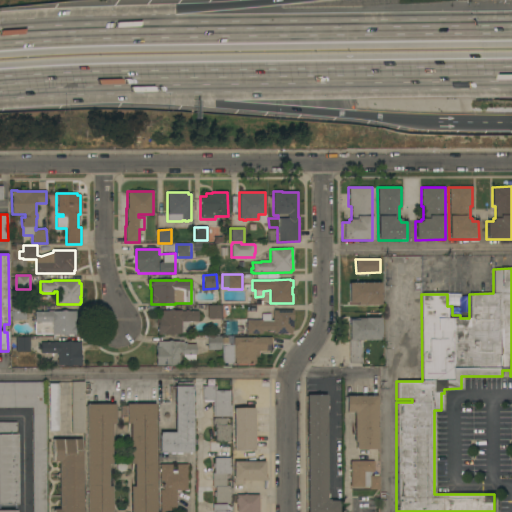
[(380,283),(381,305),(364,305),(357,305),(357,303),(348,303),(348,283),(380,283)]
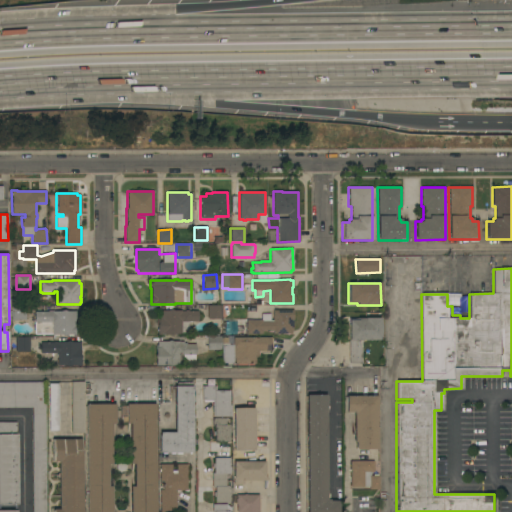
[(25,306),(25,320),(11,320),(11,306),(25,306)]
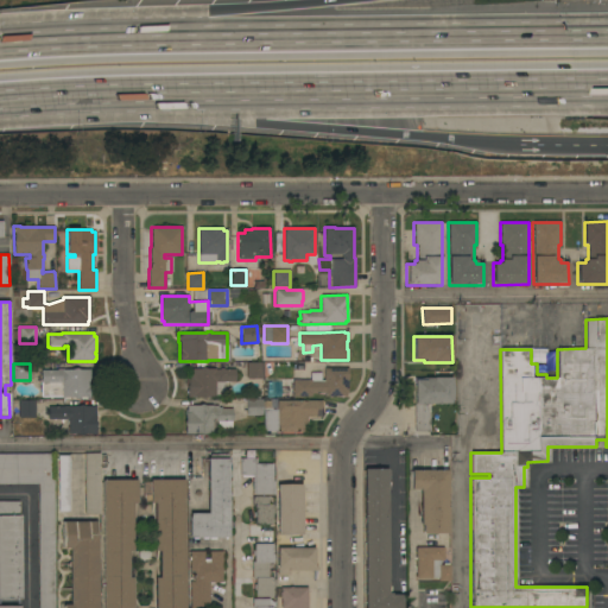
[(264,363),(264,379),(246,379),(246,363),(264,363)]
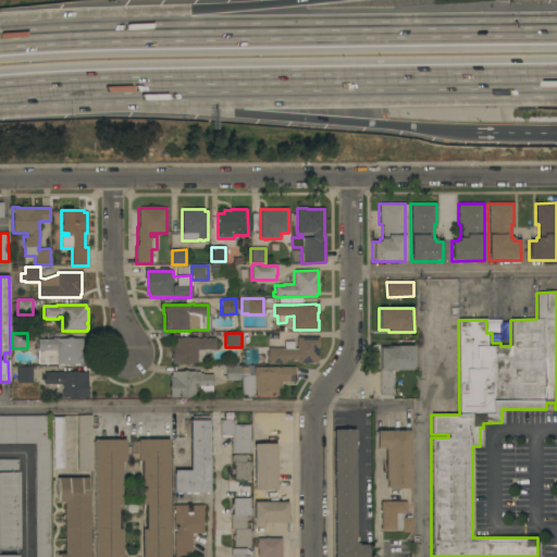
[(206,350),(206,361),(196,361),(196,364),(173,363),(173,338),(197,338),(201,338),(201,337),(205,337),(205,338),(215,338),(215,350),(206,350)]
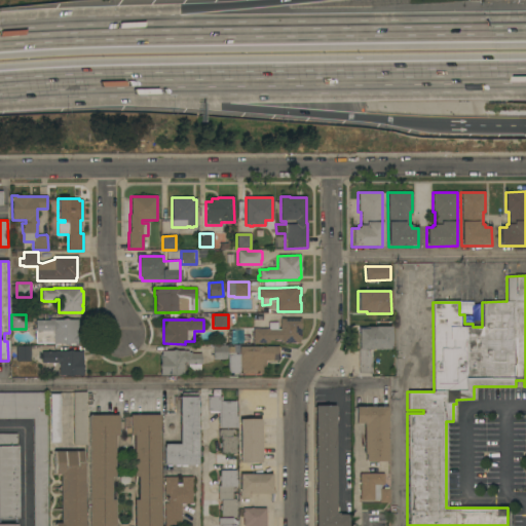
[(301,318),(301,329),(300,329),(300,340),(299,340),(299,343),(280,343),(280,340),(269,340),(269,343),(253,343),(253,329),(268,329),(268,323),(277,323),(277,329),(279,329),(279,318),(301,318)]
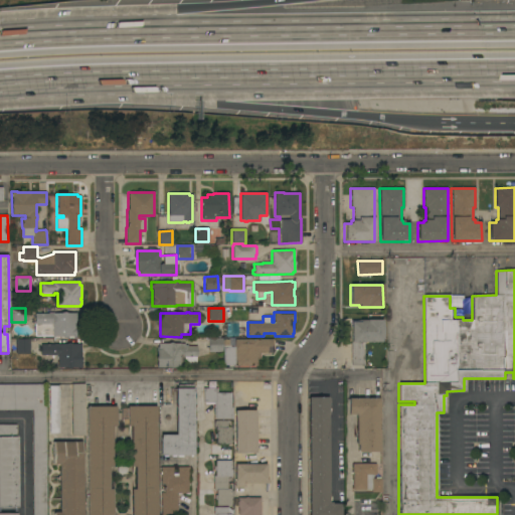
[(76,337),(52,337),(34,337),(34,332),(35,332),(35,325),(34,325),(34,314),(47,314),(47,313),(53,313),(53,314),(75,314),(76,337)]
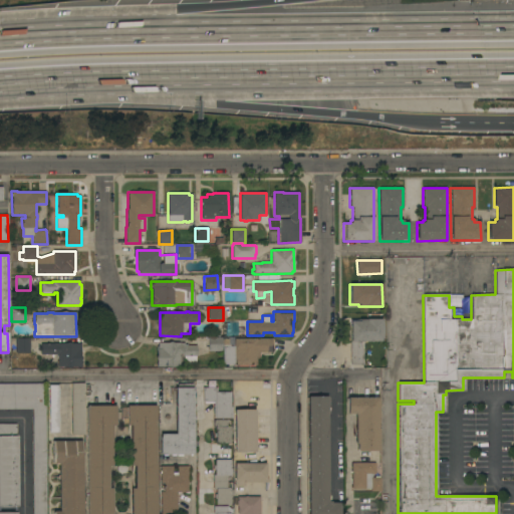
[(349,322),(359,321),(359,319),(381,319),(382,341),(363,341),(363,365),(350,365),(349,322)]
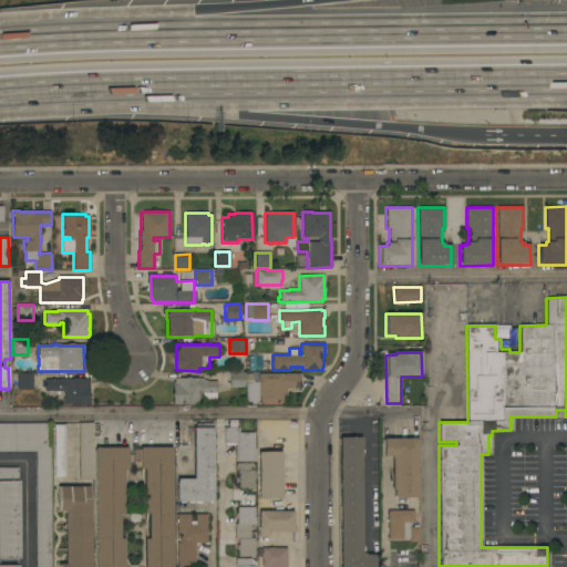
[(249,368),(249,356),(263,356),(263,368),(249,368)]
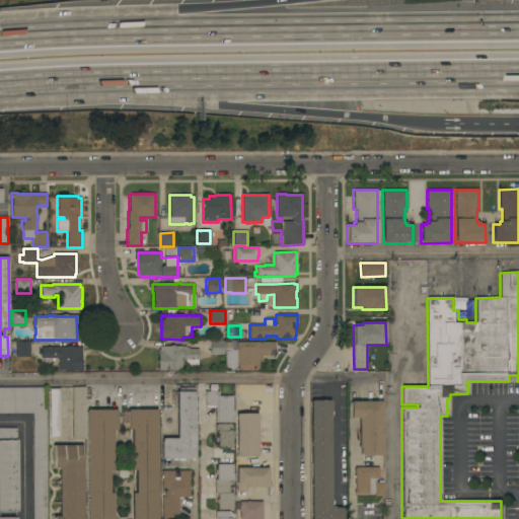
[(224,341),(224,355),(210,355),(210,341),(224,341)]
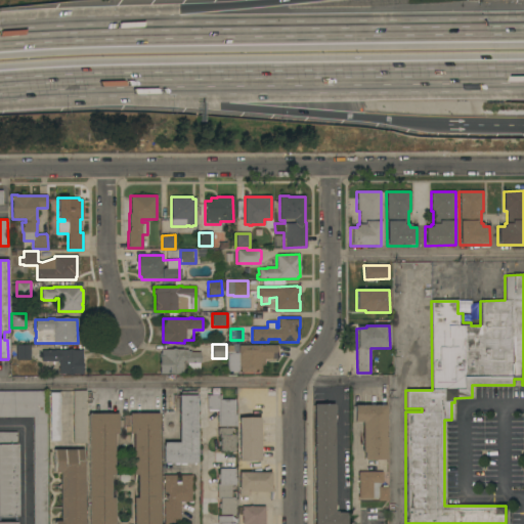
[(30,360),(15,360),(15,346),(30,345),(30,360)]
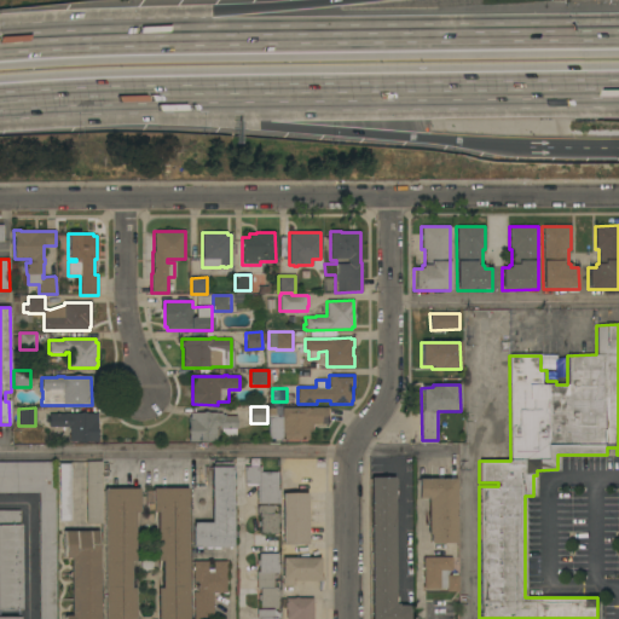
[(308,408),(308,409),(312,409),(312,408),(328,408),(328,424),(313,424),(313,433),(308,433),(308,440),(282,440),(282,439),(268,439),(268,417),(282,417),(282,408),(308,408)]
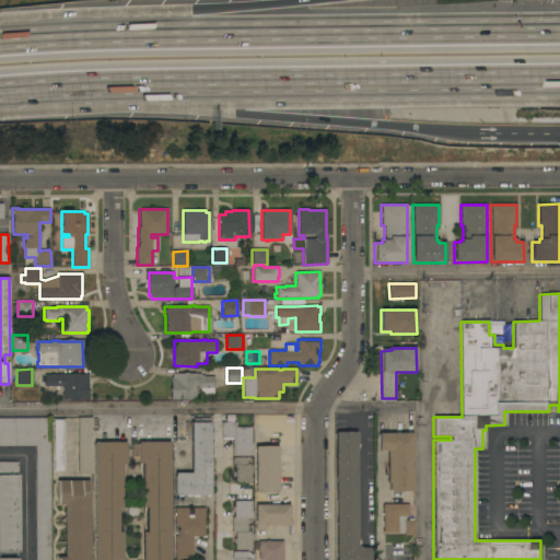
[(88,374),(88,395),(89,395),(89,400),(62,400),(62,386),(44,386),(44,375),(88,374)]
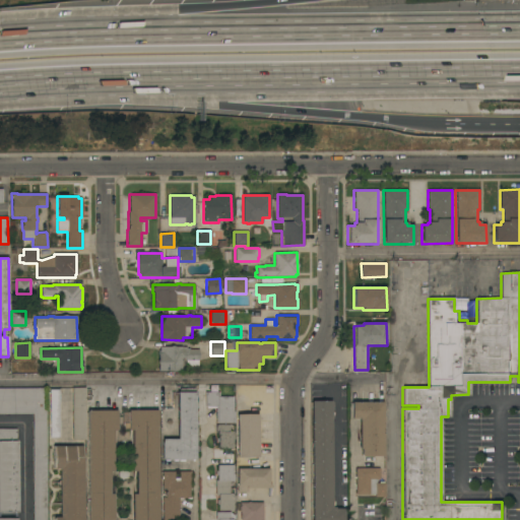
[(158,347),(189,347),(189,349),(198,349),(198,366),(186,366),(186,361),(184,361),(184,359),(182,359),(182,371),(167,371),(167,372),(157,372),(158,347)]
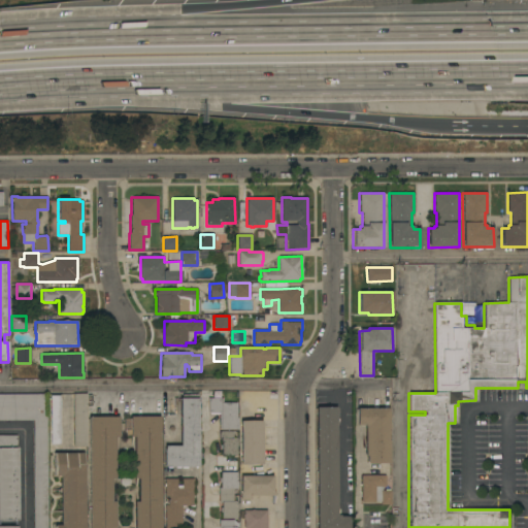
[(0,394),(46,394),(46,415),(46,527),(32,527),(32,421),(0,421),(0,394)]
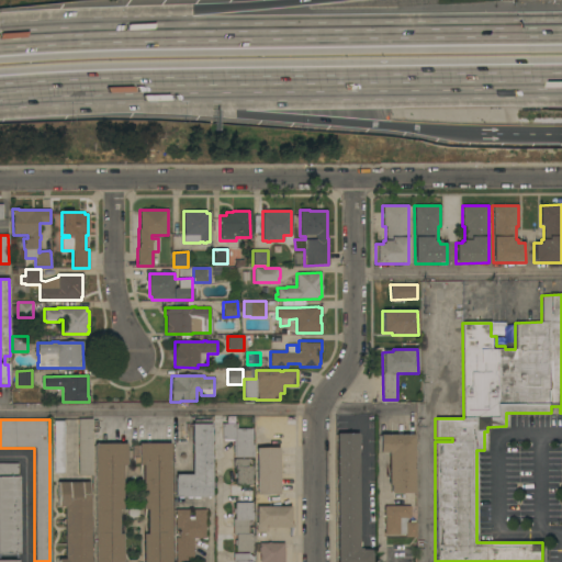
[(77,419),(91,419),(92,475),(78,475),(77,419)]
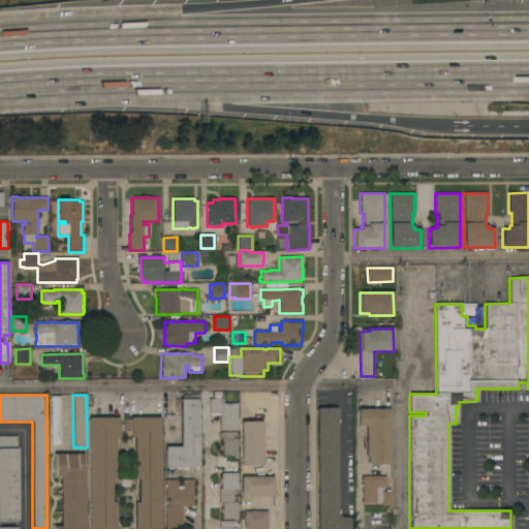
[(180,399),(183,399),(183,395),(198,395),(198,402),(199,402),(199,405),(198,405),(198,411),(199,411),(199,415),(198,415),(198,419),(199,418),(199,424),(198,424),(198,430),(199,430),(199,432),(198,432),(198,436),(199,436),(199,439),(198,439),(198,445),(199,445),(199,450),(198,450),(198,454),(199,454),(199,458),(198,458),(198,468),(196,468),(196,469),(194,469),(194,468),(187,468),(187,469),(181,469),(181,468),(180,468),(180,469),(175,469),(175,468),(172,468),(172,469),(166,469),(164,469),(164,447),(180,446),(180,399)]
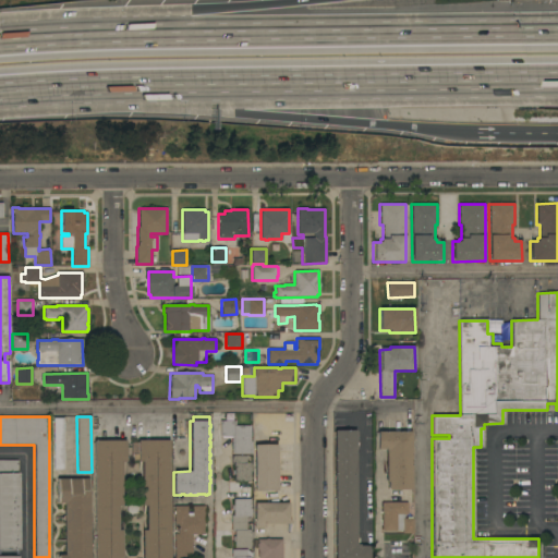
[(64,470),(53,470),(52,419),(63,419),(64,470)]
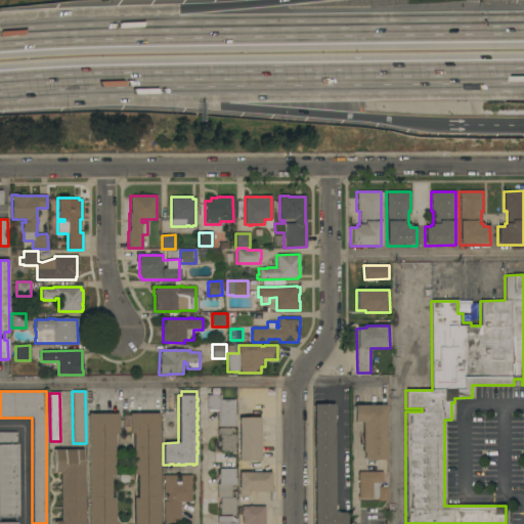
[(207,395),(234,395),(234,416),(235,416),(235,427),(219,427),(219,426),(217,426),(217,410),(207,410),(207,395)]
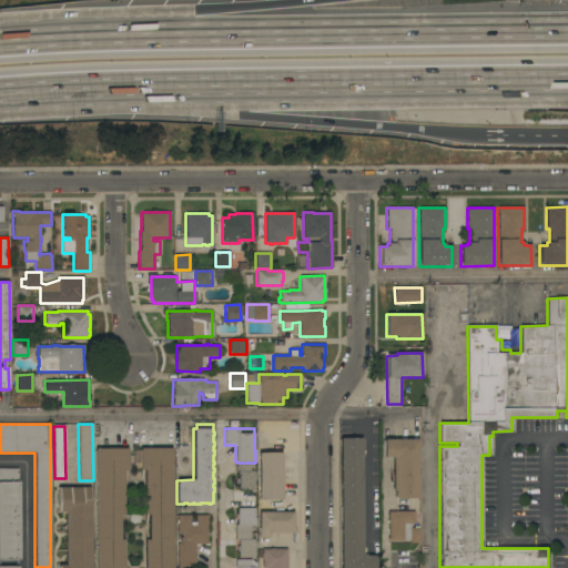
[(363,555),(365,555),(365,556),(375,556),(375,567),(340,567),(340,438),(362,438),(363,555)]
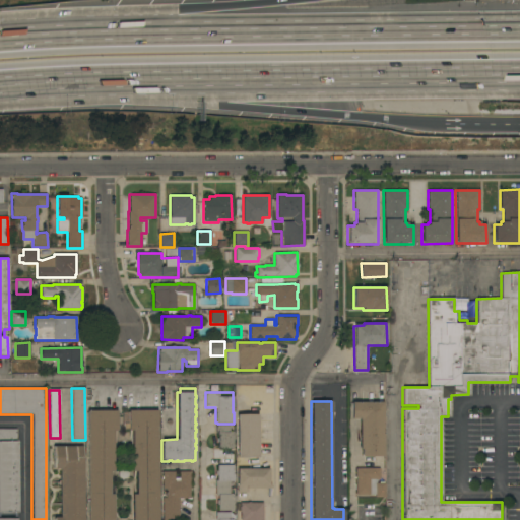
[(383,402),(383,456),(362,456),(362,449),(360,449),(359,418),(351,419),(351,402),(383,402)]
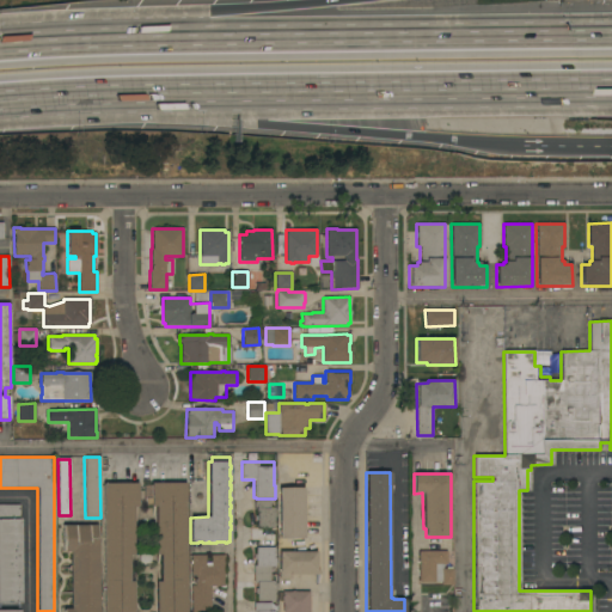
[(103,611),(103,483),(138,483),(138,507),(133,507),(134,555),(129,555),(129,581),(134,581),(134,611),(103,611)]
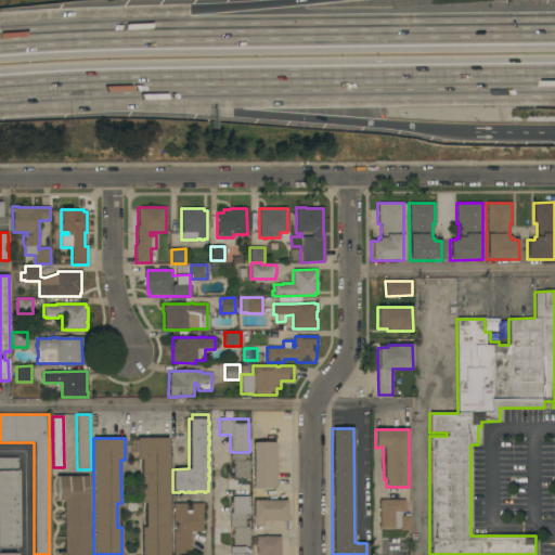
[(168,554),(141,554),(141,528),(145,528),(145,503),(141,503),(141,460),(137,460),(137,459),(131,459),(131,455),(130,455),(130,440),(137,440),(137,438),(168,438),(168,554)]
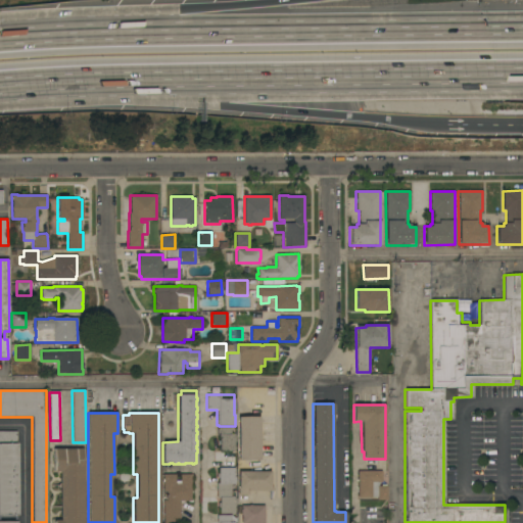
[(259,461),(238,461),(238,418),(259,418),(259,461)]
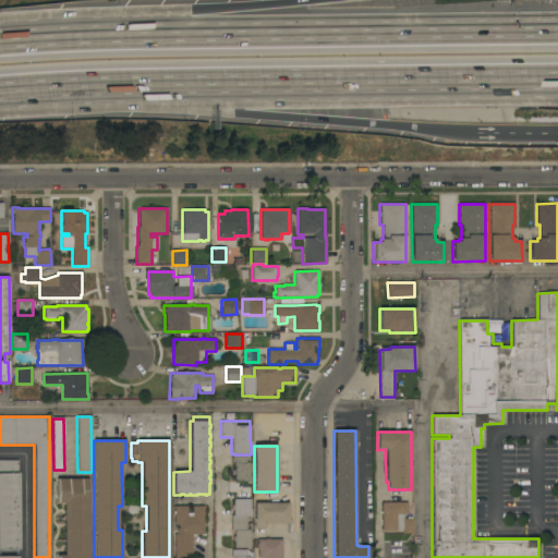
[(246,456),(246,463),(250,463),(250,464),(251,464),(251,472),(250,472),(250,482),(233,482),(233,475),(232,475),(232,471),(233,471),(233,465),(231,465),(231,457),(246,456)]
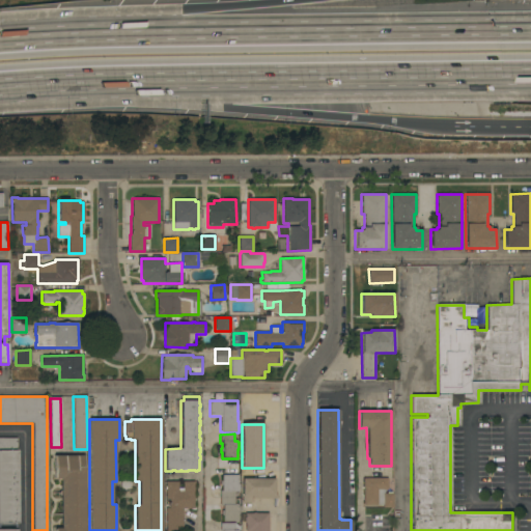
[(0,530),(0,438),(17,438),(17,451),(18,451),(18,524),(17,524),(17,530),(0,530)]
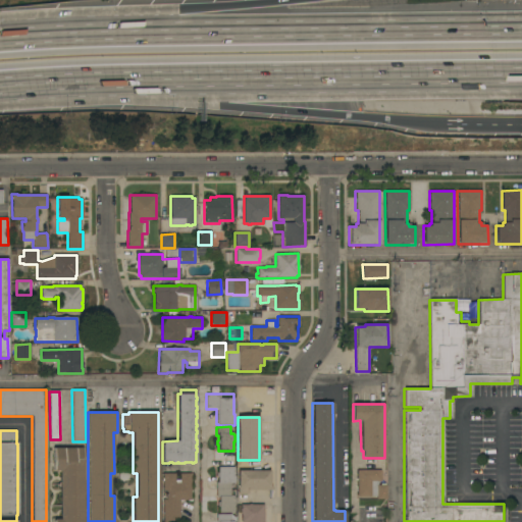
[(53,521),(53,520),(60,519),(59,471),(53,471),(53,449),(83,448),(83,458),(84,458),(84,521),(53,521)]
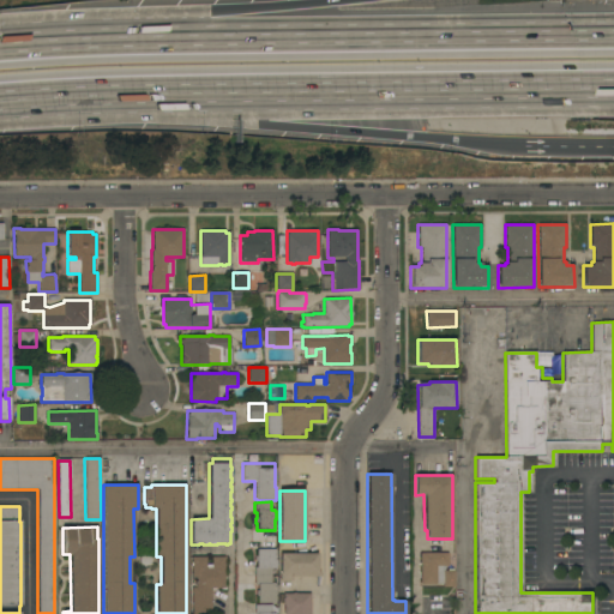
[(275,549),(276,560),(276,569),(271,569),(271,583),(276,583),(276,585),(277,585),(277,593),(275,593),(275,603),(257,603),(257,596),(256,591),(257,591),(257,585),(254,585),(254,567),(256,567),(256,561),(254,561),(254,557),(257,557),(257,549),(275,549)]
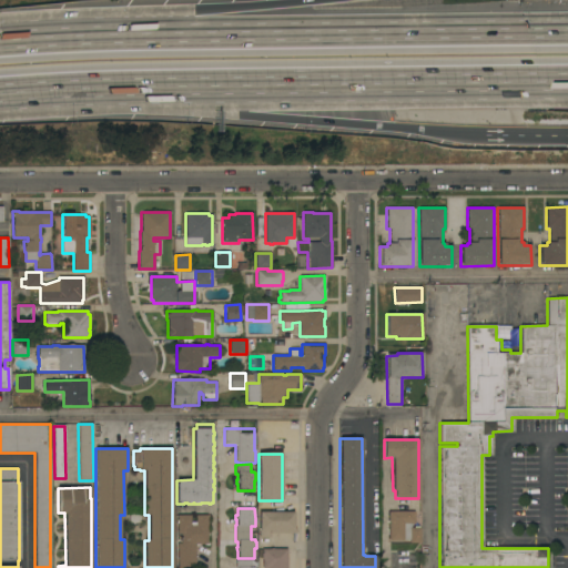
[(387,509),(397,509),(397,511),(415,511),(415,524),(411,524),(411,528),(421,528),(421,543),(409,544),(409,543),(387,543),(387,509)]
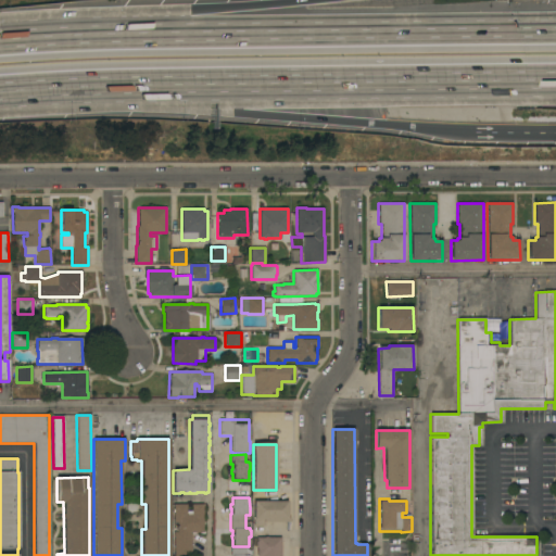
[(287,501),(287,519),(289,519),(289,522),(264,522),(264,527),(253,527),(253,502),(287,501)]
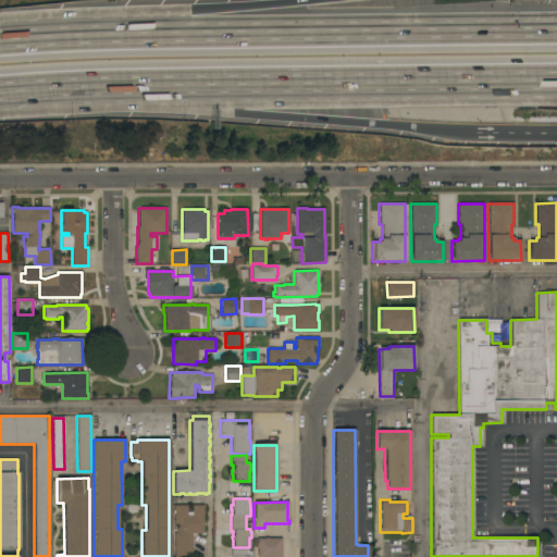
[(174,556),(174,533),(177,533),(177,523),(174,523),(174,506),(186,506),(186,512),(192,512),(192,506),(200,506),(200,504),(205,504),(205,508),(203,508),(203,523),(205,523),(205,525),(203,525),(203,531),(205,531),(205,535),(200,535),(200,534),(196,534),(195,536),(194,536),(193,536),(192,535),(192,556),(174,556)]
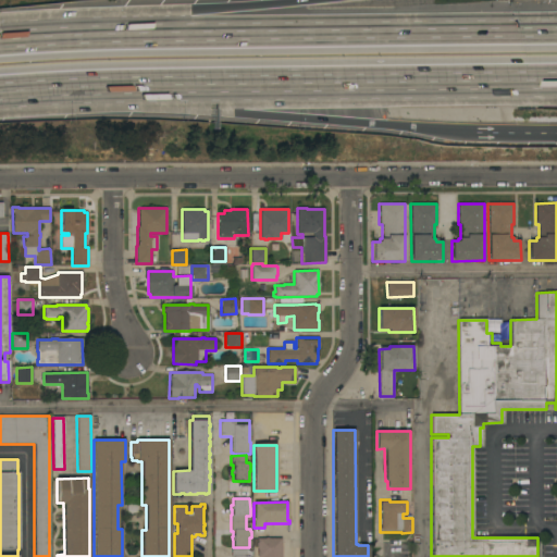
[(281,556),(257,556),(257,548),(256,548),(256,543),(257,543),(257,539),(264,539),(264,537),(268,537),(268,539),(281,539),(281,556)]
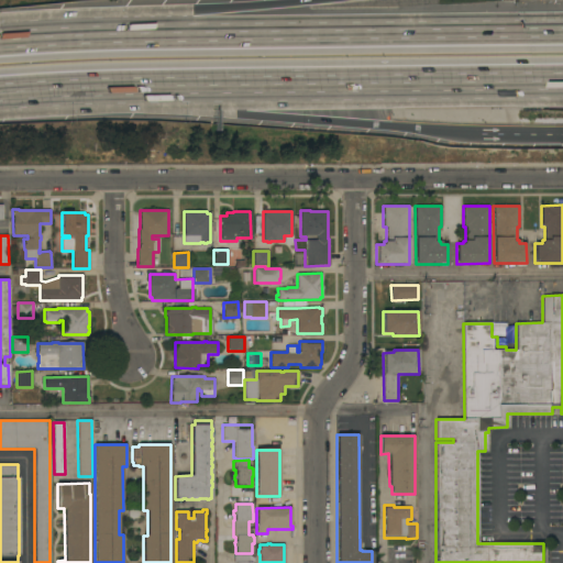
[(252,562),(253,554),(234,553),(233,562),(252,562)]
